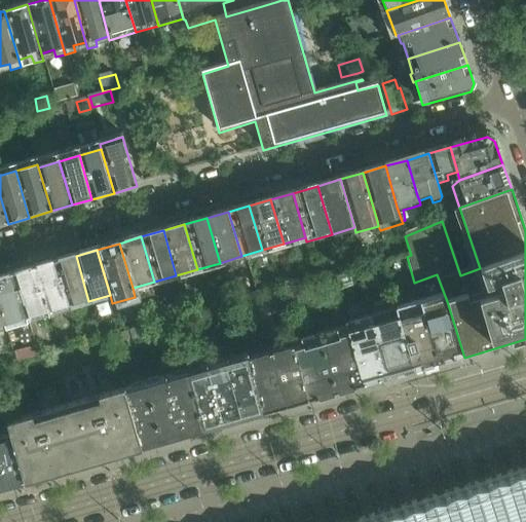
[(76,256),(54,262),(68,307),(88,301),(76,256)]
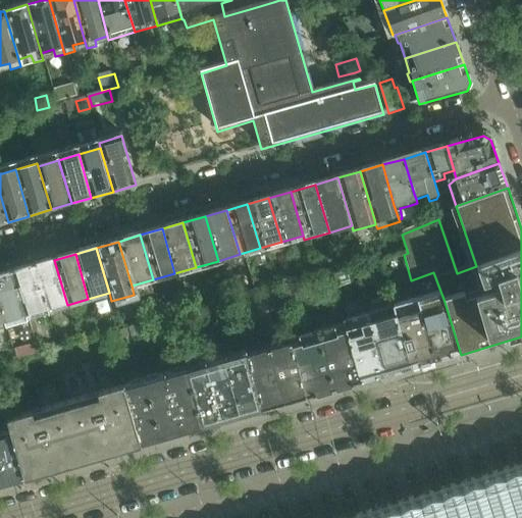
[(54,260),(33,266),(46,311),(67,305),(54,260)]
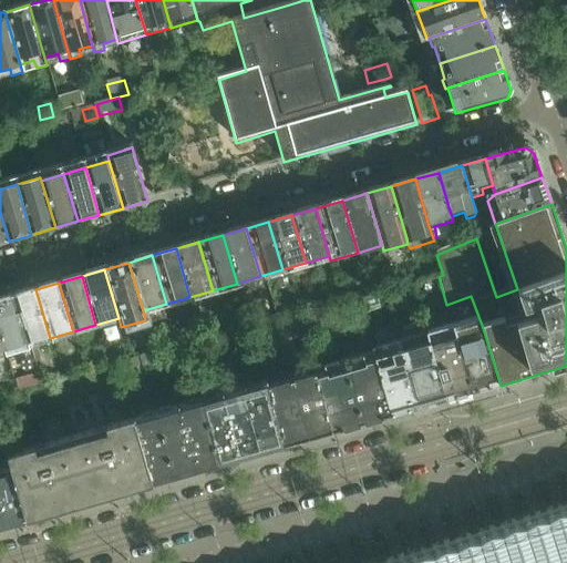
[(35,289),(12,296),(27,345),(50,338),(35,289)]
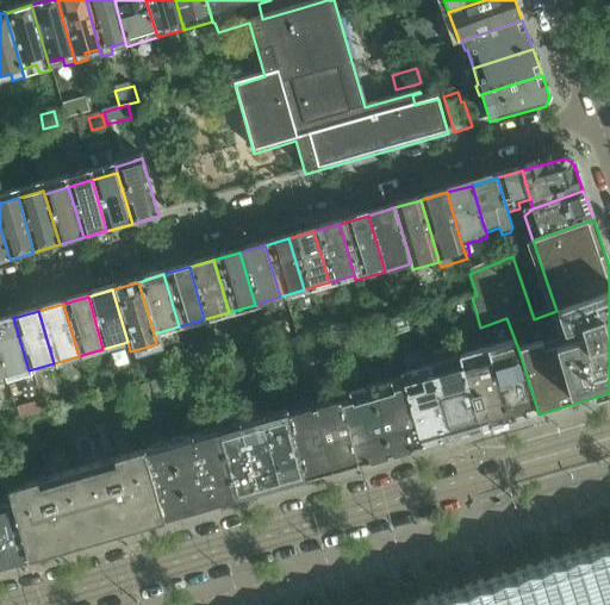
[(13,318),(0,322),(0,366),(4,378),(29,370),(13,318)]
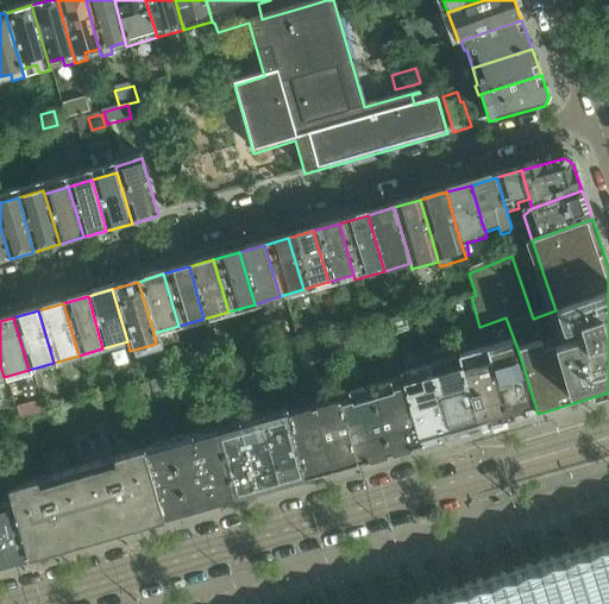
[(389,344),(383,321),(369,325),(375,346),(389,344)]
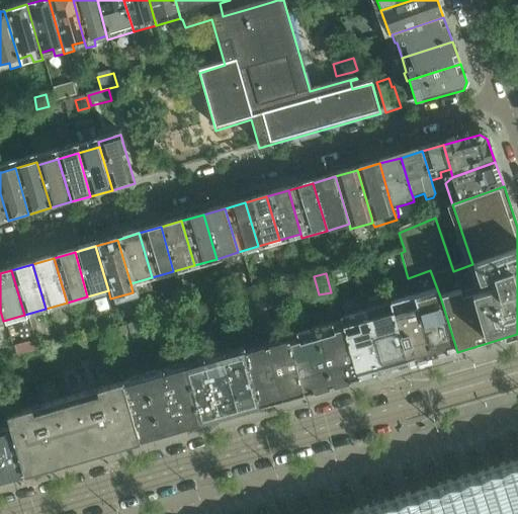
[(440,296),(438,291),(389,306),(392,316),(406,366),(457,352),(440,296)]
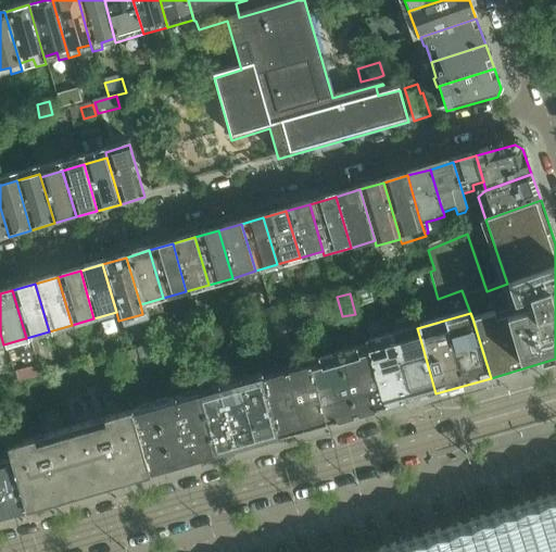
[(179,341),(202,336),(198,322),(176,327),(179,341)]
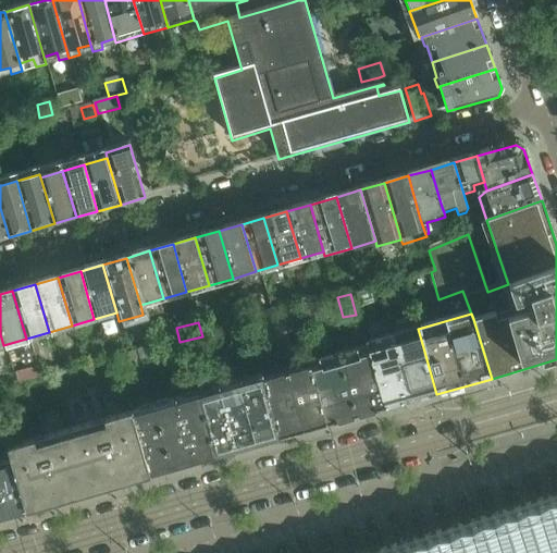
[(421,340),(418,329),(390,338),(409,403),(436,394),(421,340)]
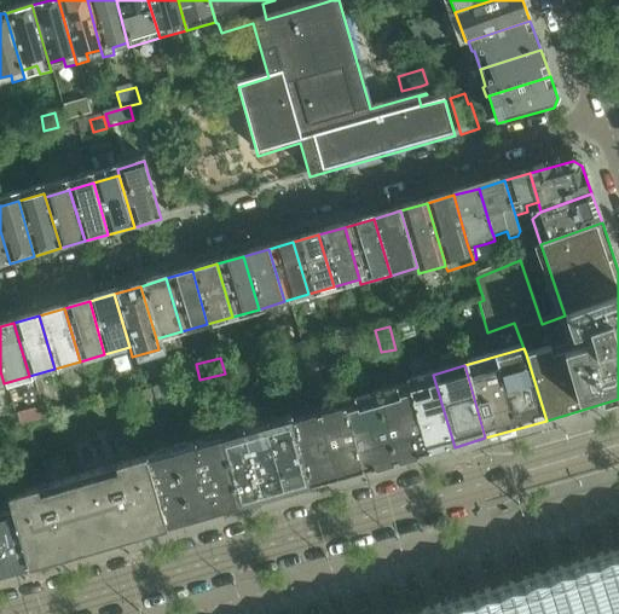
[(421,389),(404,394),(422,456),(455,447),(433,375),(418,378),(421,389)]
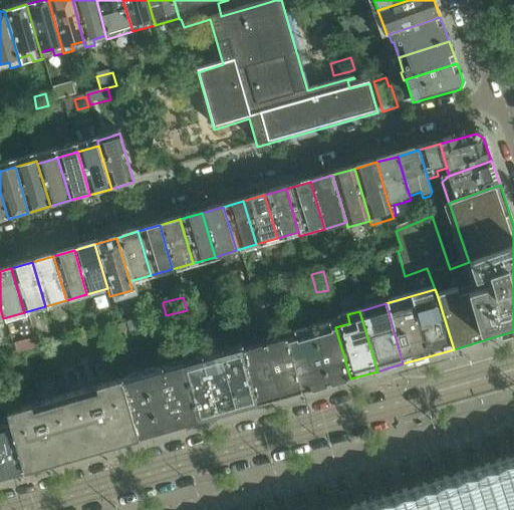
[(131,336),(160,326),(156,315),(126,325),(131,336)]
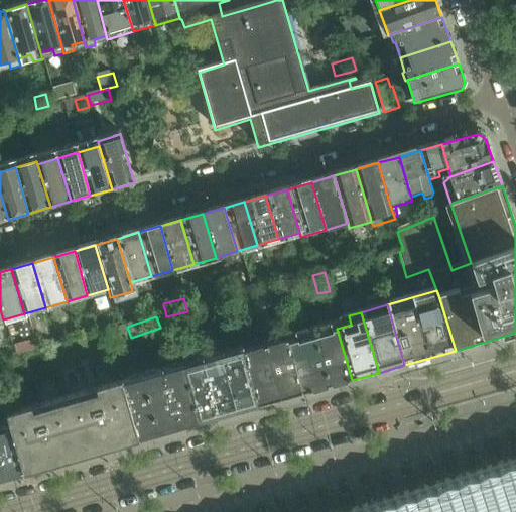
[(310,340),(284,348),(298,395),(352,380),(337,329),(335,324),(308,332),(310,340)]
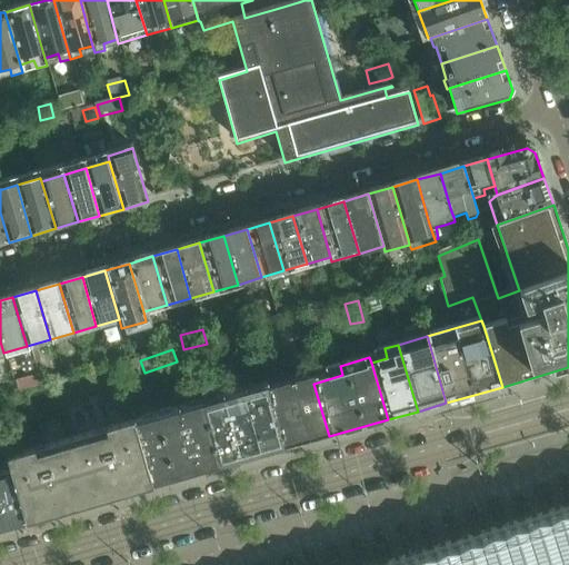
[(306,443),(288,385),(281,362),(262,367),(268,385),(262,386),(280,450),(306,443)]
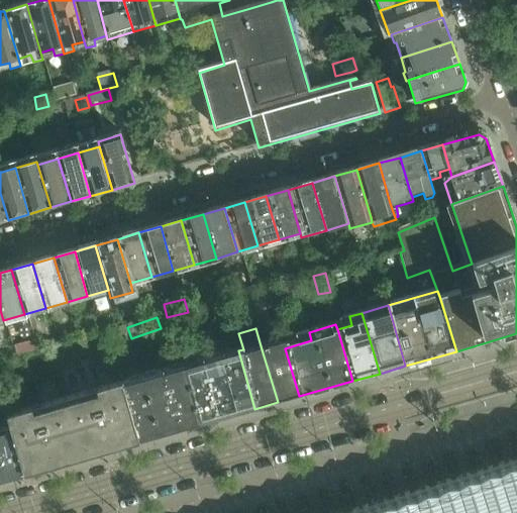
[(299,396),(285,348),(284,343),(262,349),(278,402),(299,396)]
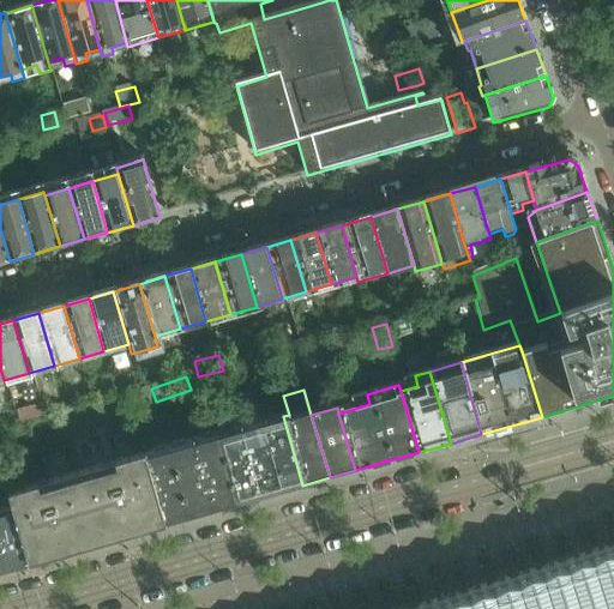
[(302,486),(283,416),(260,423),(280,492),(302,486)]
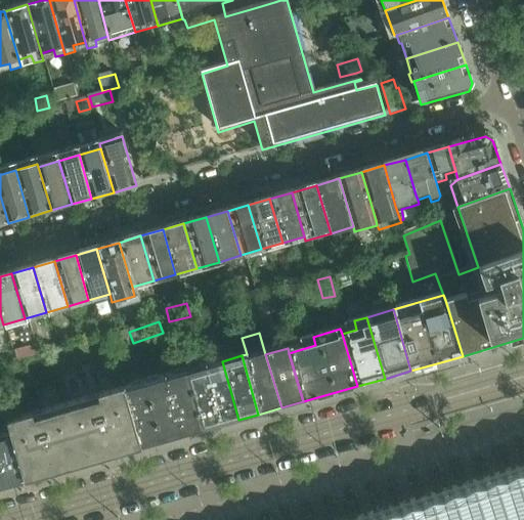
[(238,420),(222,361),(203,366),(220,425),(238,420)]
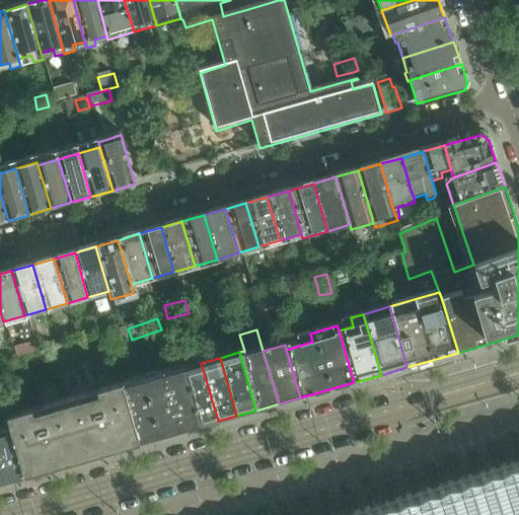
[(218,421),(201,363),(180,369),(198,427),(218,421)]
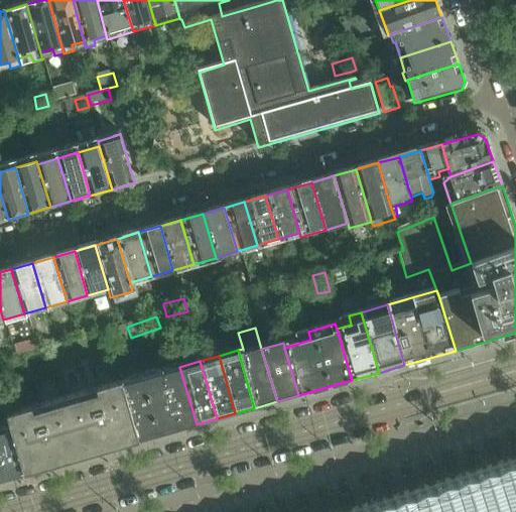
[(197,424),(179,367),(160,372),(177,430),(197,424)]
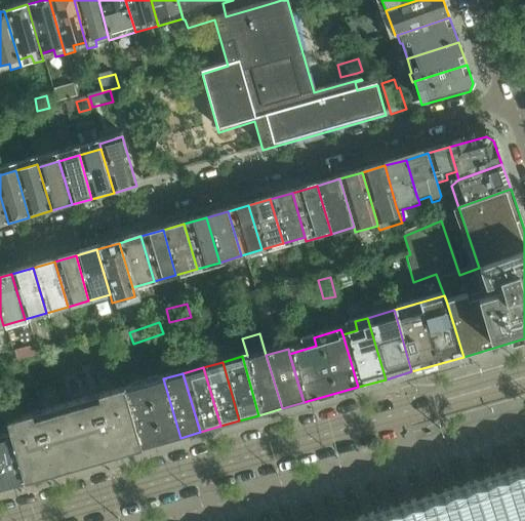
[(180,438),(163,378),(144,385),(160,443),(180,438)]
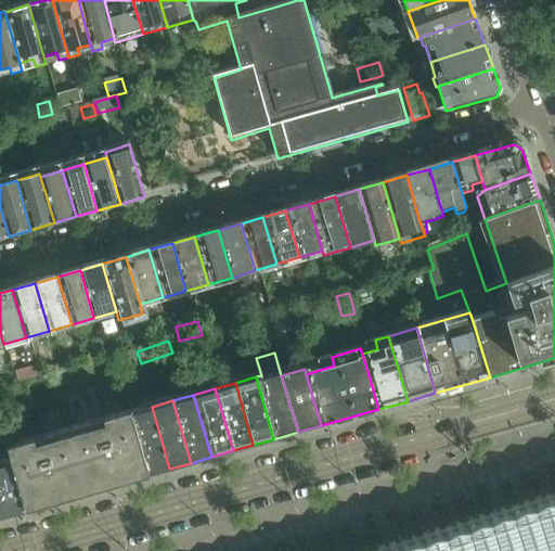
[(152,407),(131,412),(150,474),(169,469),(152,407)]
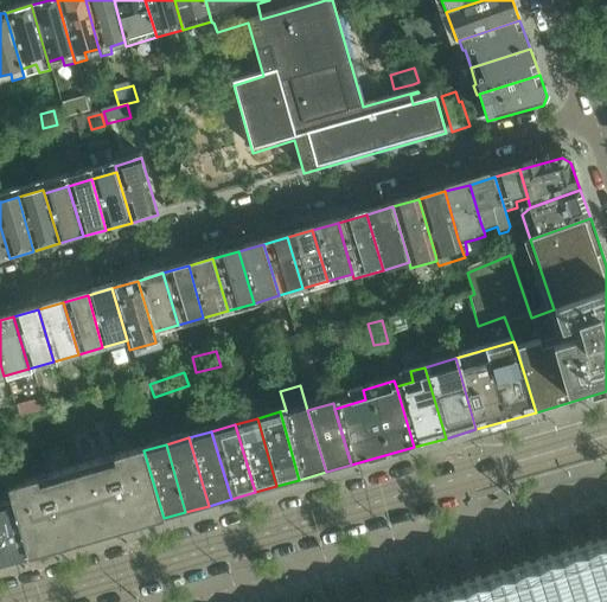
[(144,450),(77,471),(96,538),(119,531),(117,525),(131,520),(136,519),(139,525),(164,518),(144,450)]
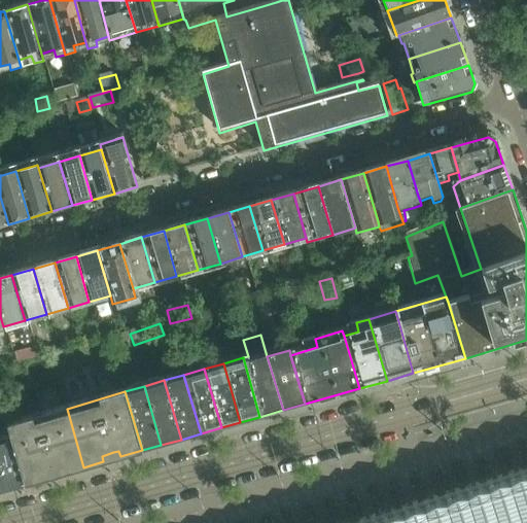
[(7,425),(10,438),(24,484),(45,478),(44,473),(49,471),(62,467),(63,473),(83,467),(67,409),(7,425)]
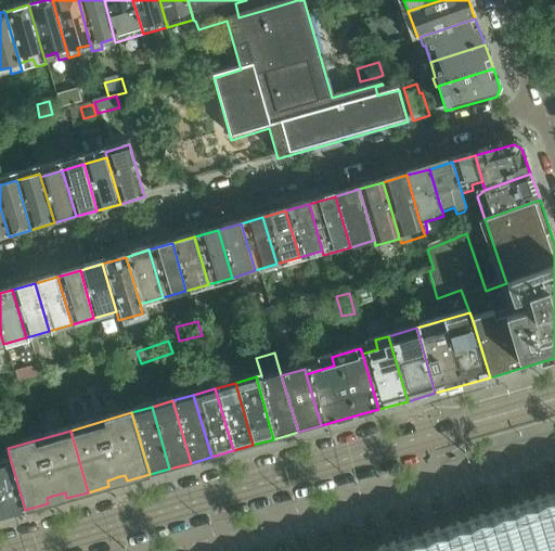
[(11,461),(0,464),(0,517),(25,510),(11,461)]
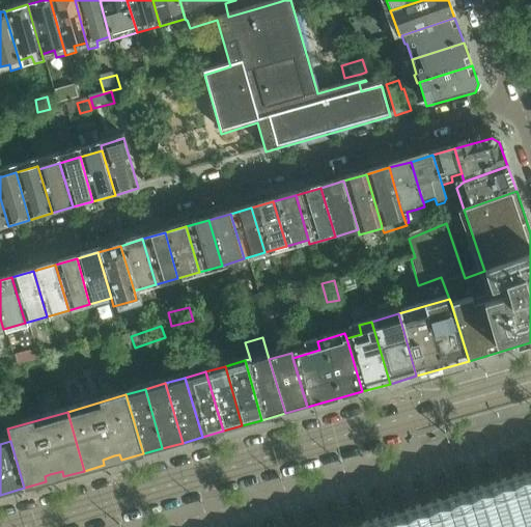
[(530,526),(530,482),(431,514),(390,526),(530,526)]
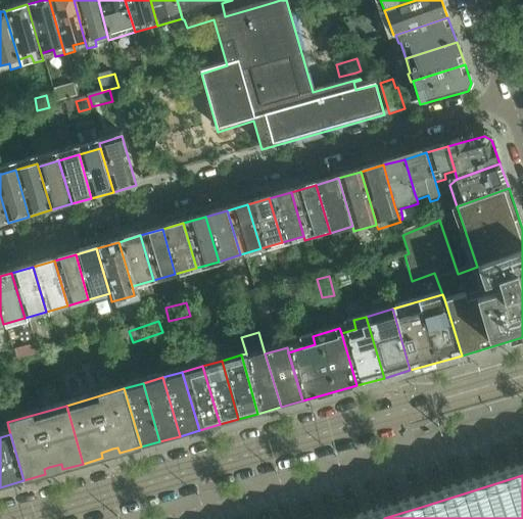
All buildings are outlined.
